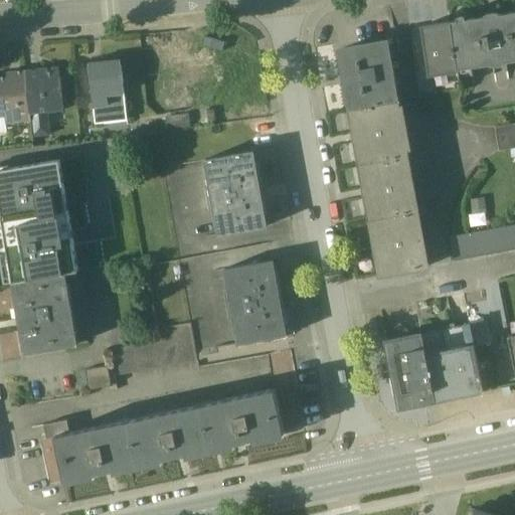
[(514,12),(496,15),(504,62),(514,60),(514,12)]
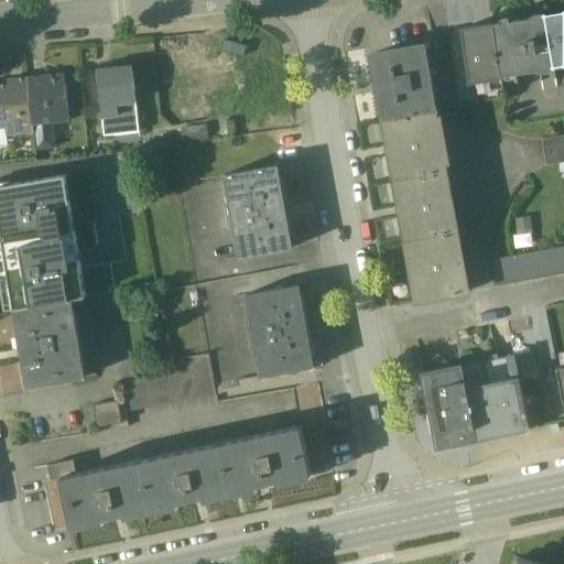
[(552,68),(543,17),(538,18),(545,73),(548,73),(553,71),(552,68)]
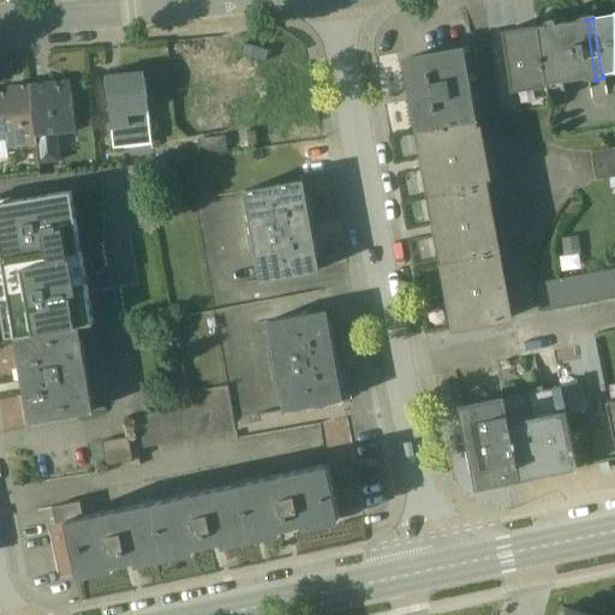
[(595,79),(586,19),(579,21),(587,77),(587,79),(595,79)]
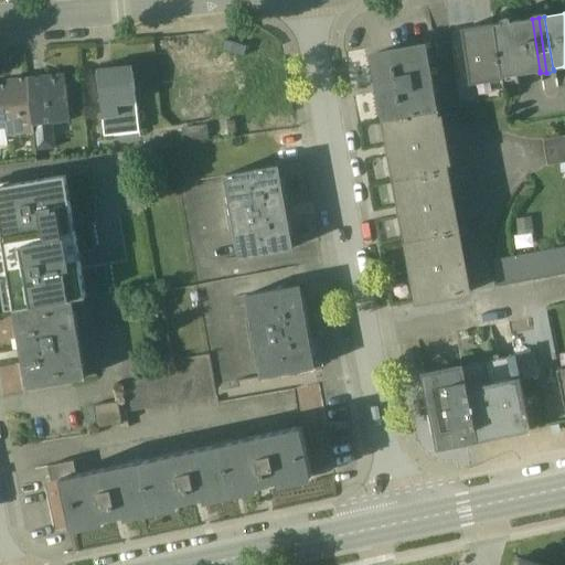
[(492,25),(501,76),(540,71),(532,19),(492,25)]
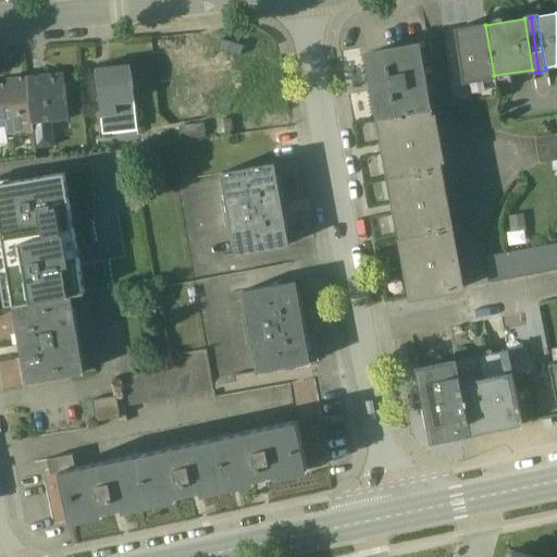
[(494,75),(485,25),(455,28),(463,83),(495,78),(494,75)]
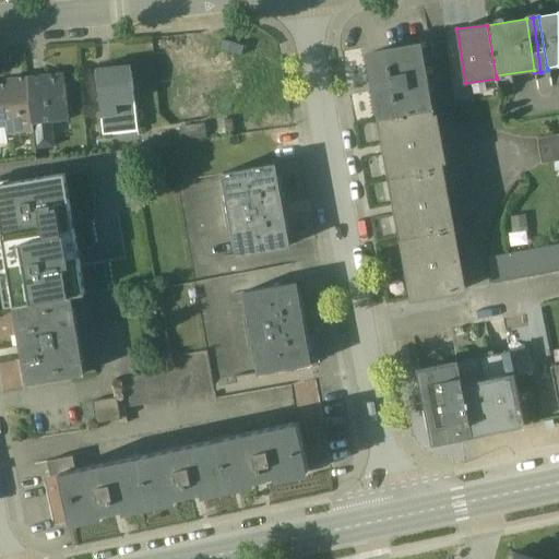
[(367,55),(379,119),(430,110),(418,44),(383,50),(383,51),(367,55)]
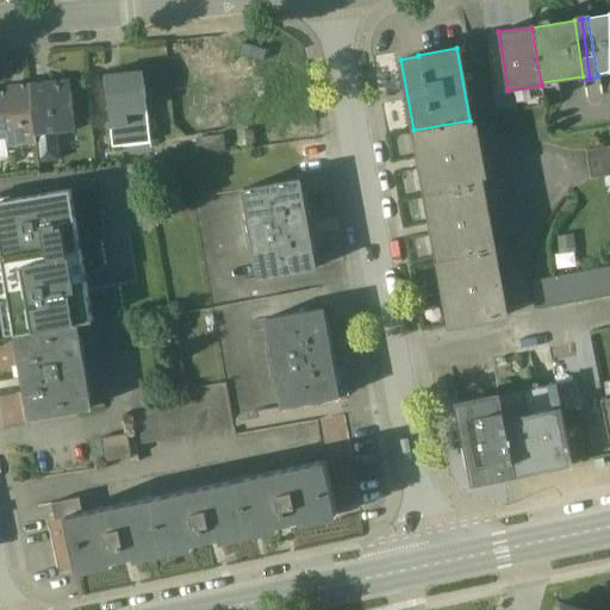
[(112,148),(150,144),(142,78),(122,80),(122,74),(104,76),(112,148)]
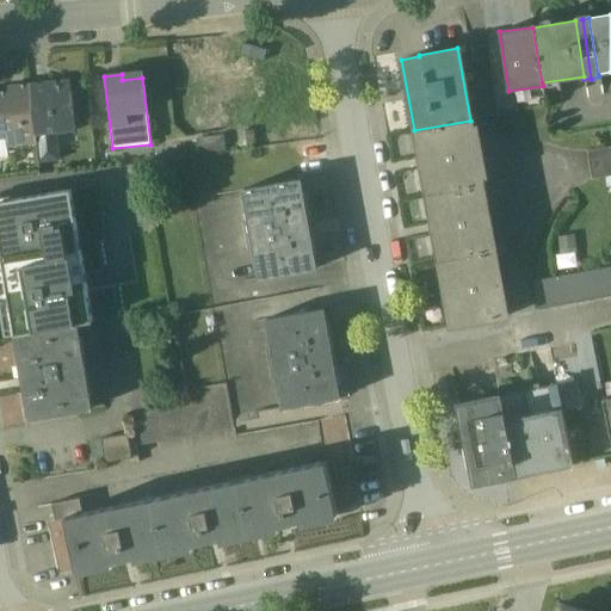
[(29,86),(35,146),(37,164),(59,161),(56,133),(74,131),(68,81),(29,86)]
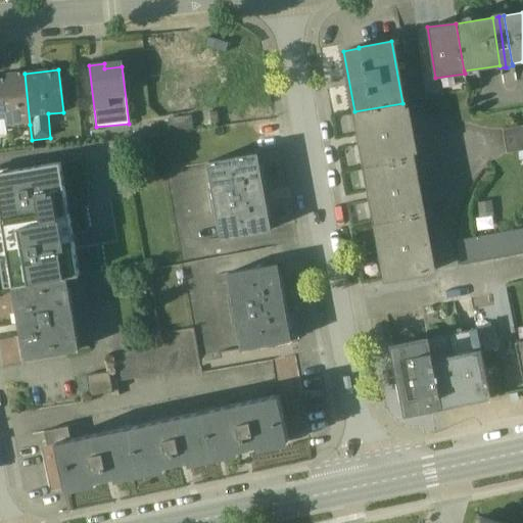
[(5,128),(30,125),(25,74),(6,76),(6,79),(0,80),(0,117),(4,117),(5,128)]
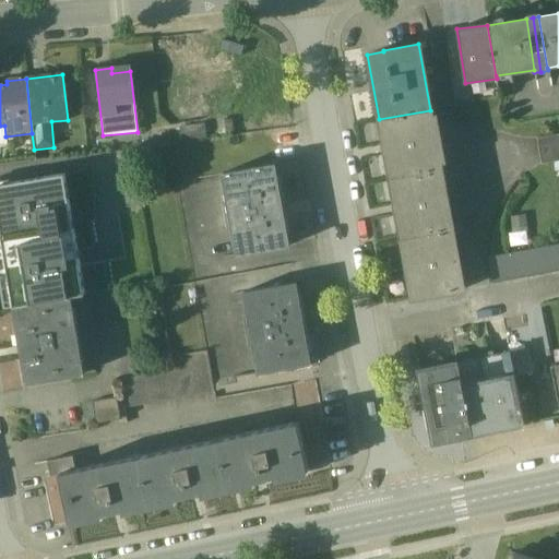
[(379,119),(390,179),(443,169),(442,164),(445,163),(437,114),(433,114),(432,110),(430,110),(379,119)]
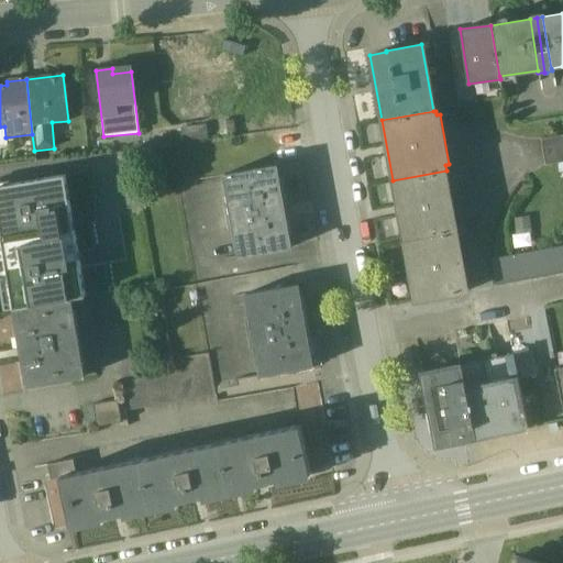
[(233,119),(218,121),(219,134),(235,133),(233,119)]
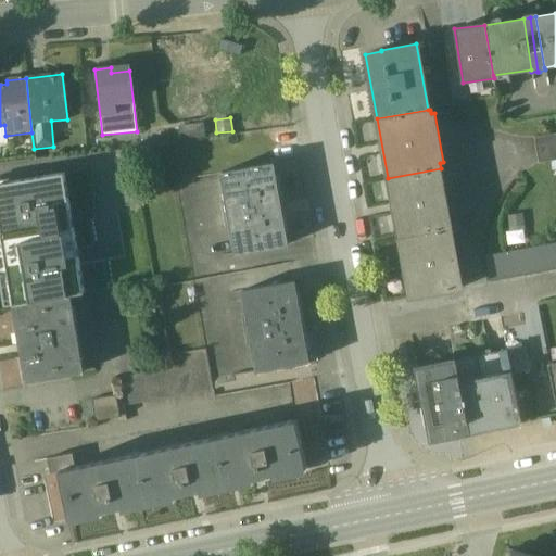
[(179,141),(205,137),(203,123),(177,127),(179,141)]
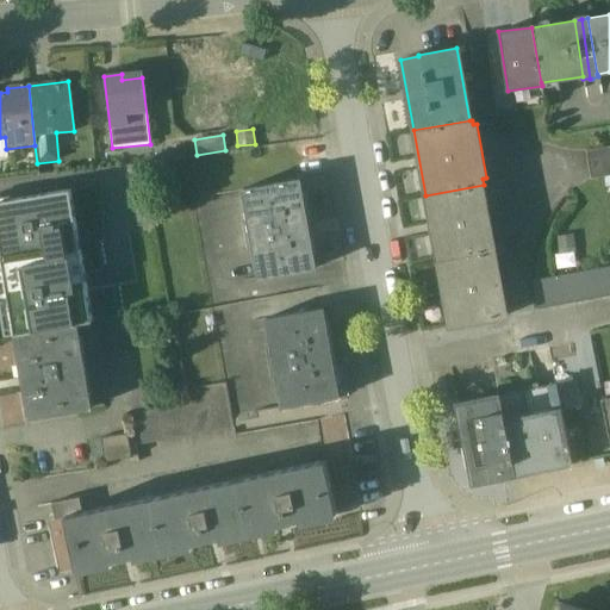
[(609,160),(609,145),(585,150),(586,165),(609,160)]
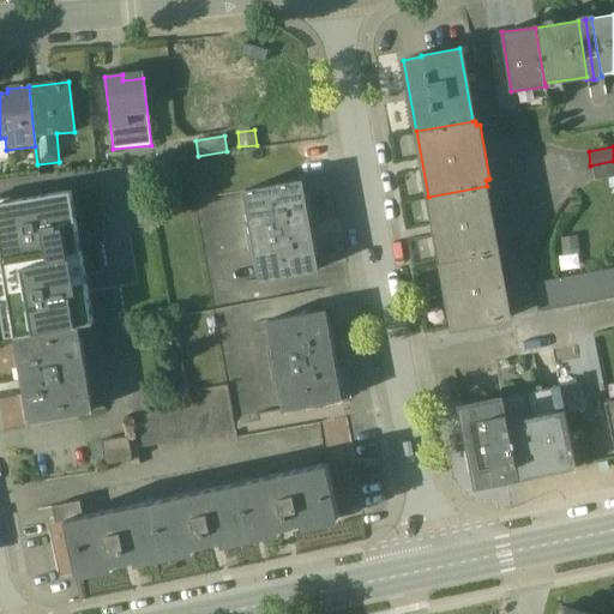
[(613,176),(613,161),(590,166),(593,181),(613,176)]
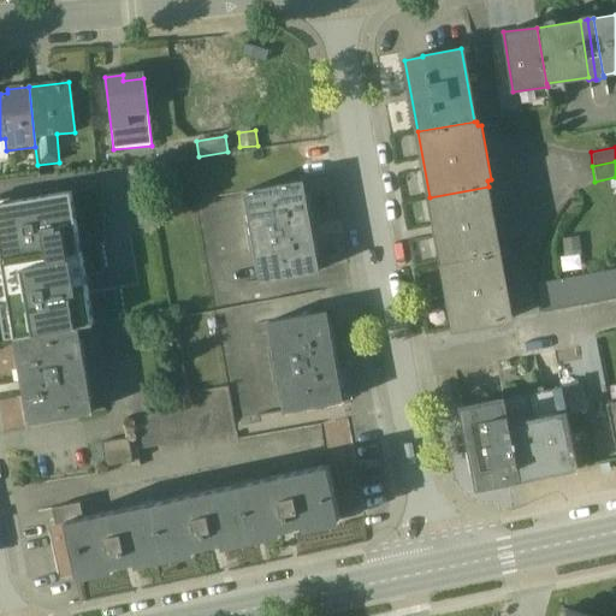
[(304,193),(302,181),(243,191),(249,220),(243,221),(249,253),(255,252),(260,282),(318,271),(315,259),(318,259),(306,193),(304,193)]
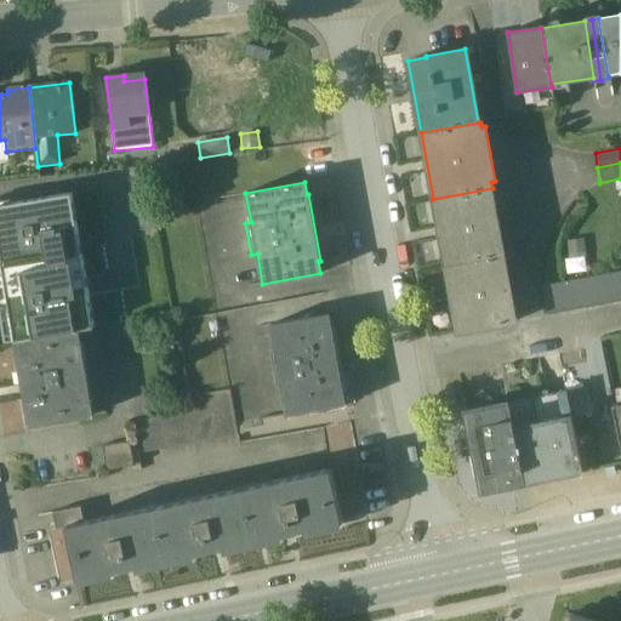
[(433,199),(445,266),(505,255),(493,188),(433,199)]
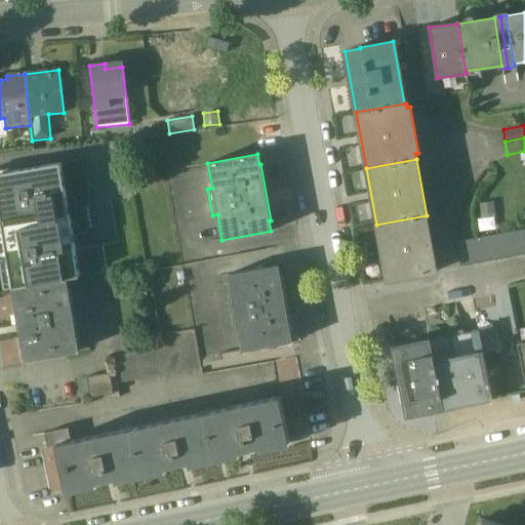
[(0,214),(12,288),(67,278),(77,277),(58,164),(0,173),(0,214)]
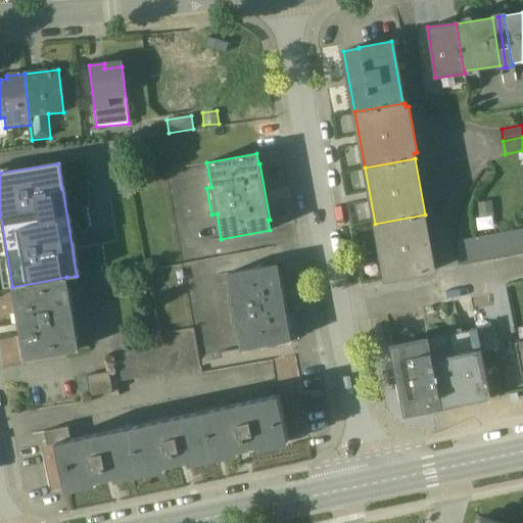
[(436,273),(425,215),(375,224),(386,282),(436,273)]
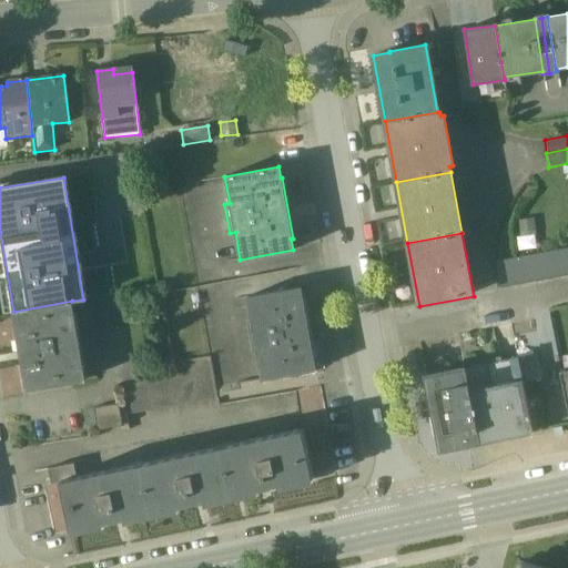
[(567,266),(565,249),(553,251),(557,277),(567,275),(567,266)]
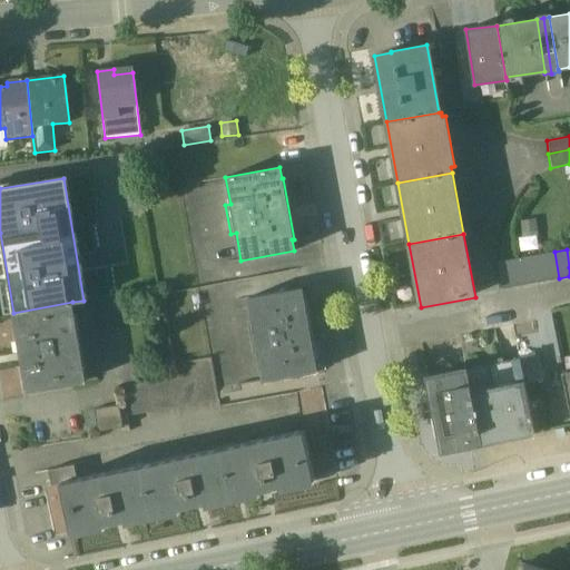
[(554,252),(542,254),(548,281),(559,278),(554,252)]
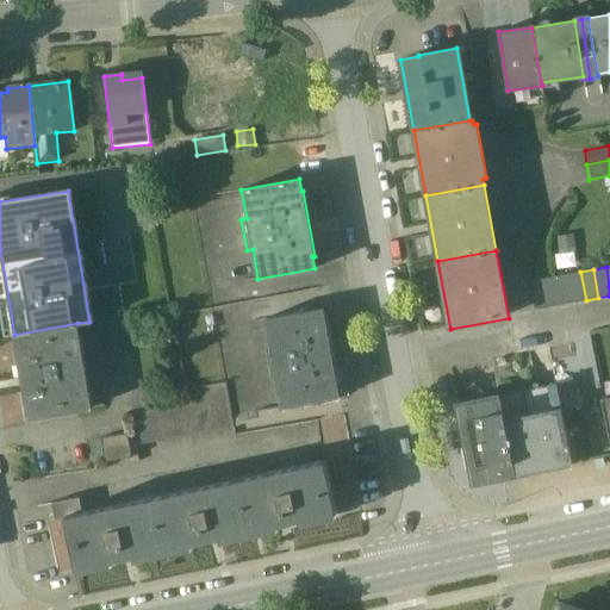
[(580,272),(568,274),(574,303),(586,300),(580,272)]
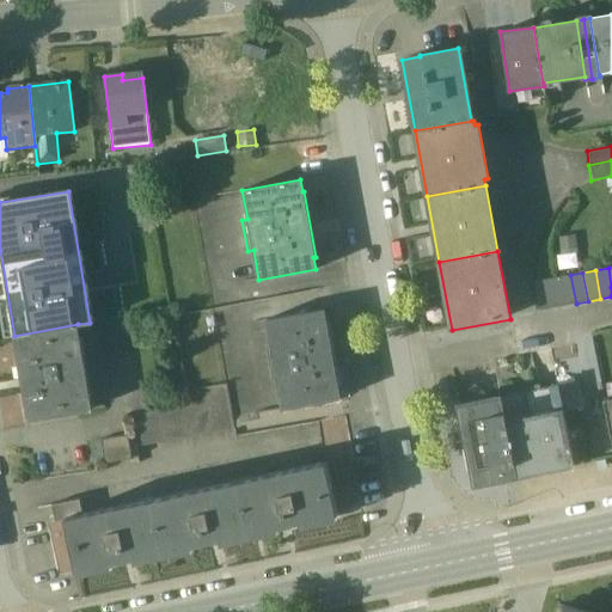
[(557,277),(563,306),(576,304),(570,275),(557,277)]
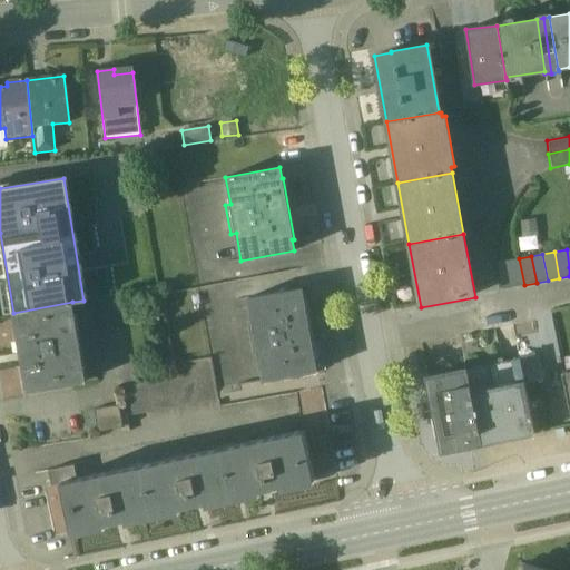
[(508,261),(513,287),(524,285),(519,258),(508,261)]
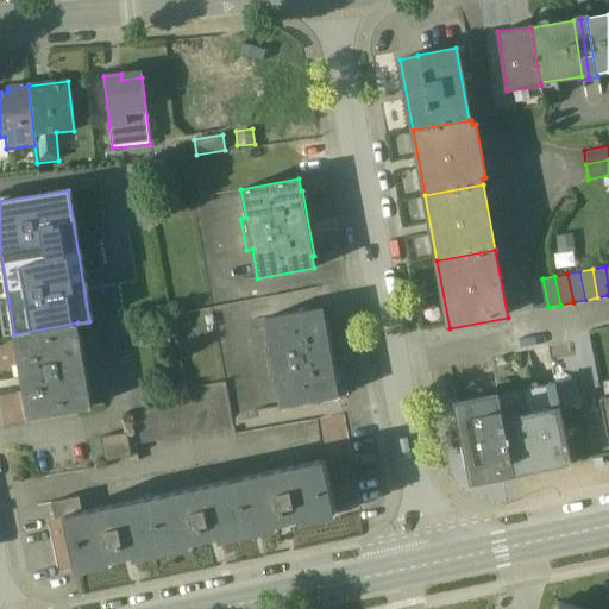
[(548,307),(542,278),(531,281),(535,309),(548,307)]
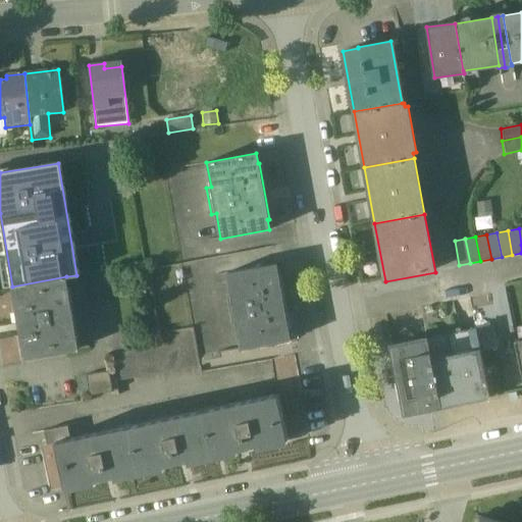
[(291,341),(276,263),(226,272),(230,298),(226,298),(231,325),(236,324),(241,350),(291,341)]
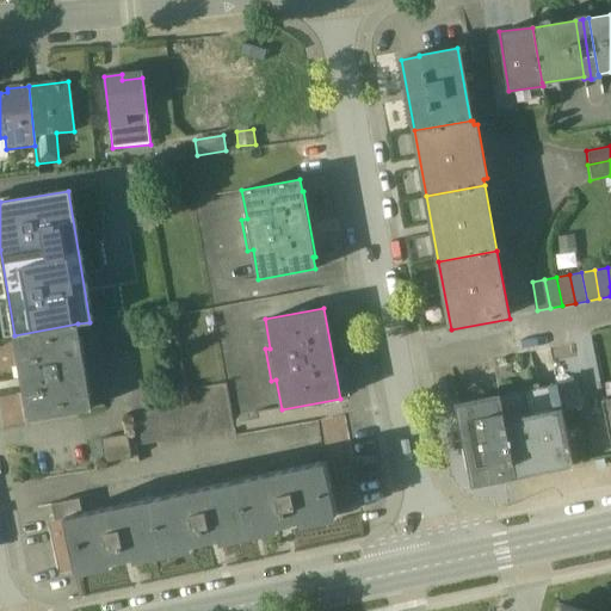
[(93,409),(78,323),(14,335),(26,423),(93,409)]
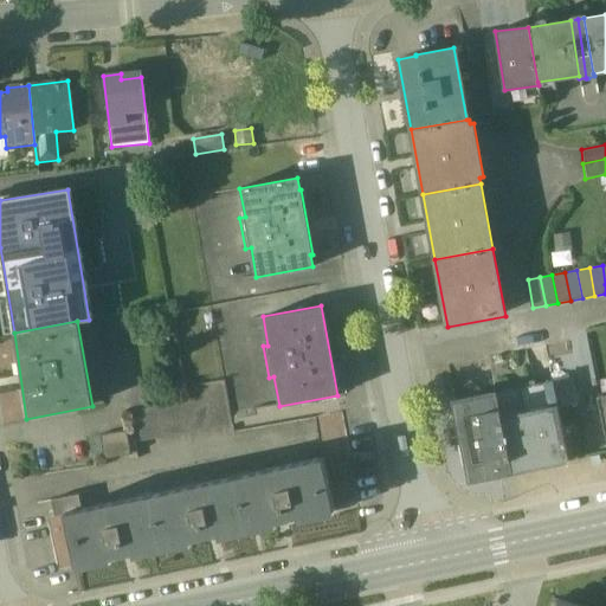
[(523,411),(501,416),(511,472),(567,461),(552,381),(519,388),(523,411)]
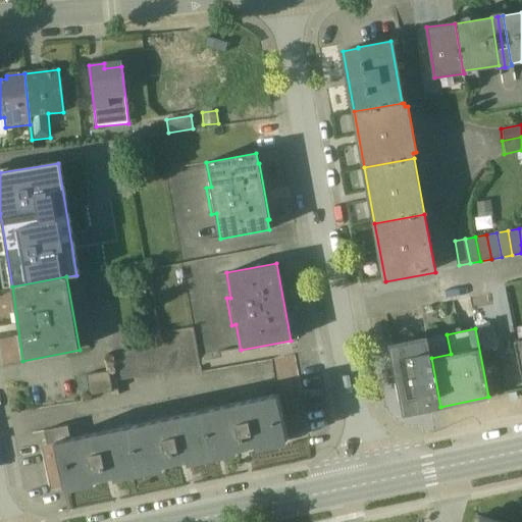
[(431,358),(427,340),(390,347),(405,414),(440,407),(431,358)]
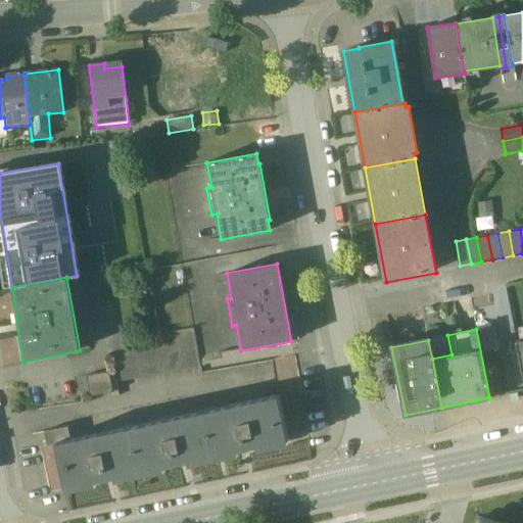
[(101,393),(111,391),(108,373),(98,374),(101,393)]
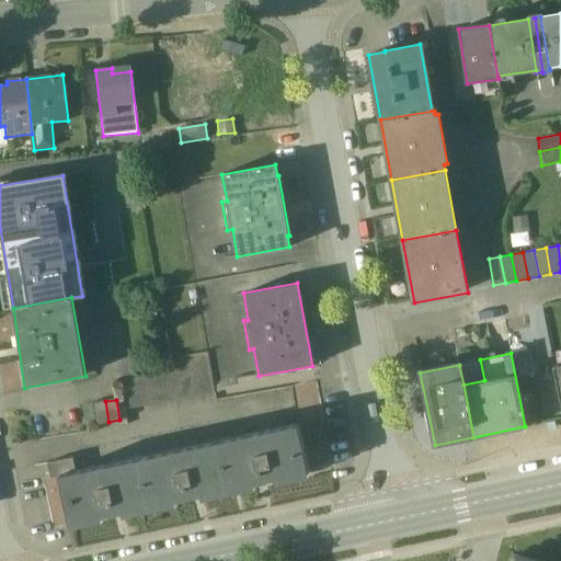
[(109,422),(105,401),(93,403),(96,424),(109,422)]
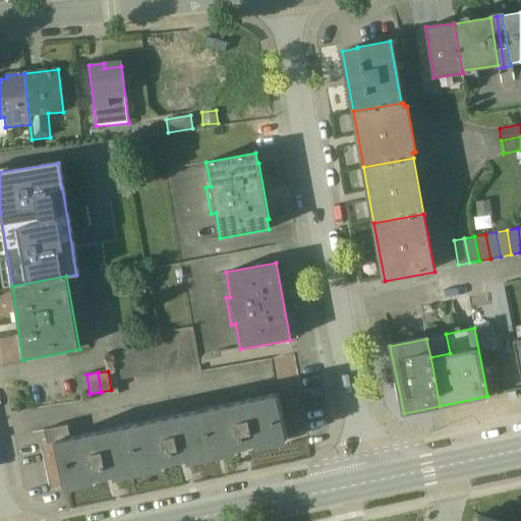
[(287,438),(277,394),(222,405),(231,450),(287,438)]
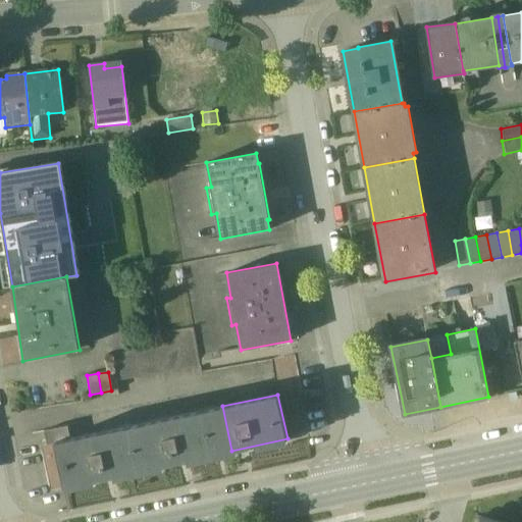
[(176,463),(231,451),(222,406),(166,418),(176,463)]
